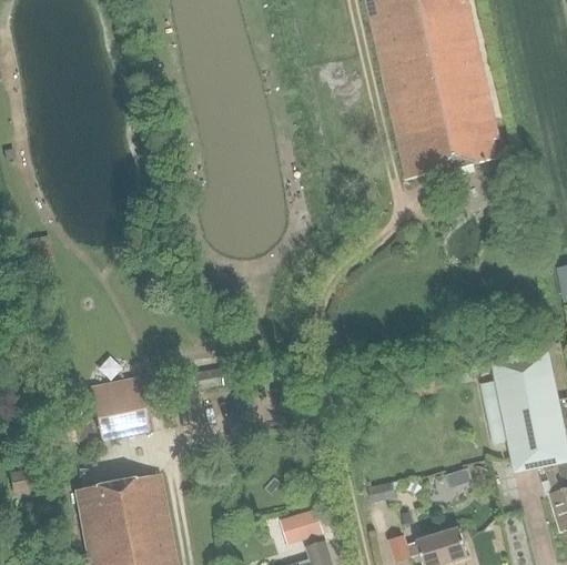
[(494,138),(498,137),(466,0),(364,0),(405,179),(498,158),(494,138)]
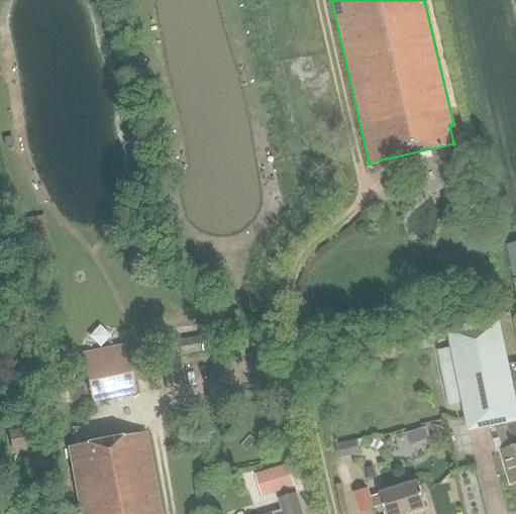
[(447,330),(450,346),(437,348),(448,402),(461,399),(468,429),(496,424),(503,448),(499,449),(506,470),(508,469),(512,483),(515,481),(515,362),(508,364),(499,319),(447,330)]
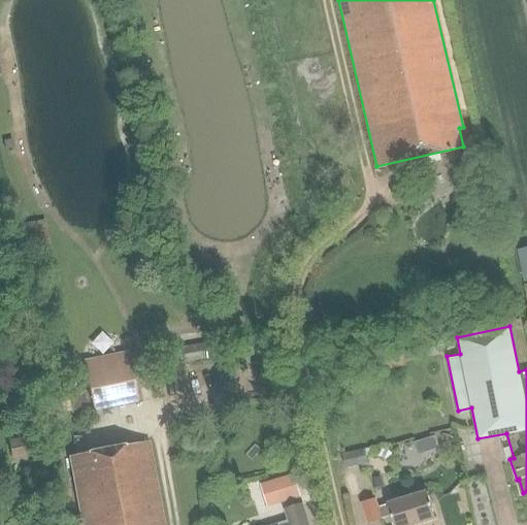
[(202,342),(177,347),(179,362),(205,357),(202,342)]
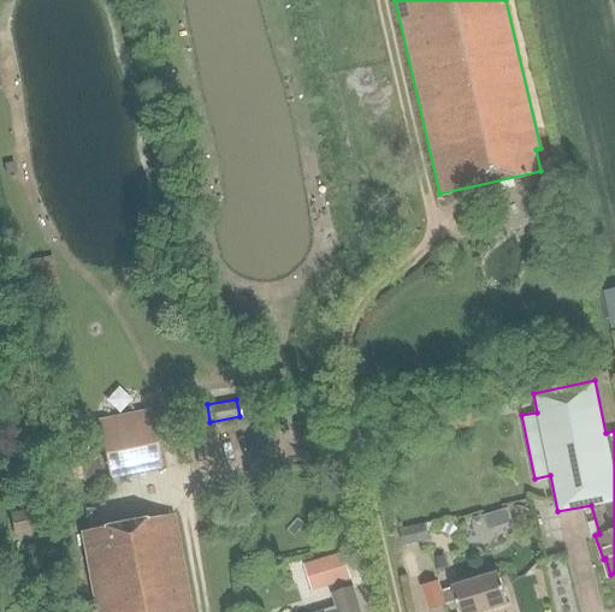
[(108,477),(161,465),(148,406),(96,419),(108,477)]
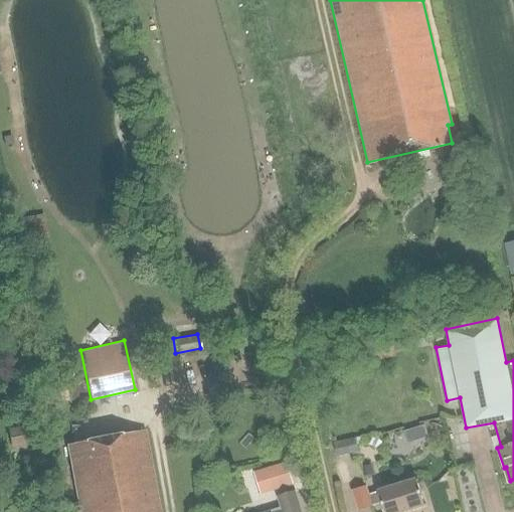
[(29,424),(7,429),(10,448),(32,444),(29,424)]
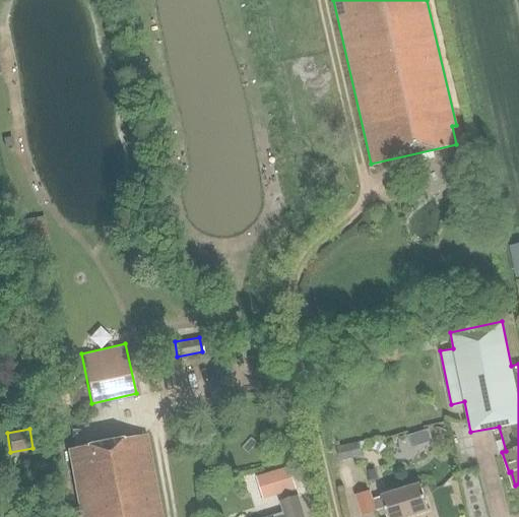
[(68,449),(80,516),(161,516),(146,434),(68,449)]
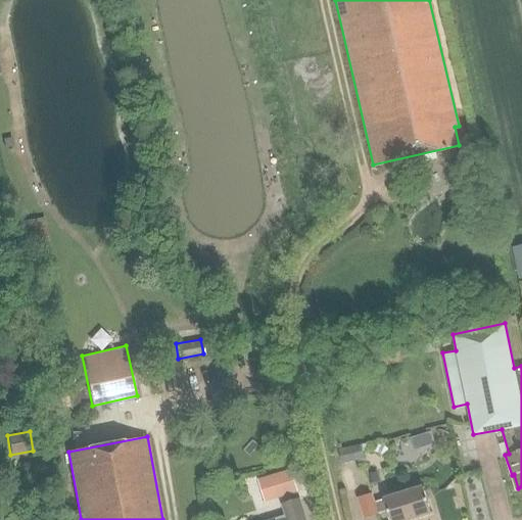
[(361,443),(337,448),(339,458),(340,463),(364,458),(361,443)]
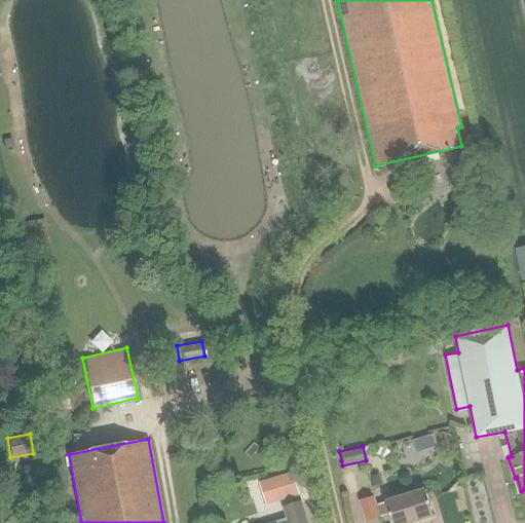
[(292,471),(269,478),(276,501),(299,494),(295,481),(292,471)]
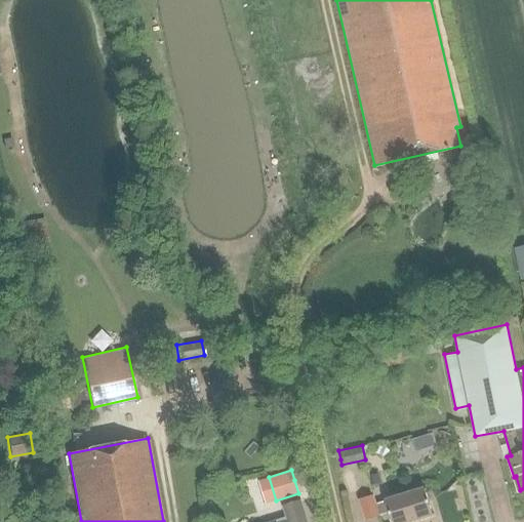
[(377,473),(370,474),(372,484),(378,482),(377,473)]
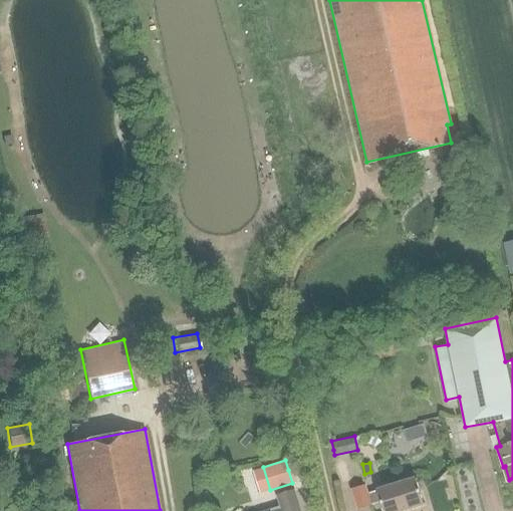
[(382,510),(397,510),(424,503),(416,478),(367,492),(364,484),(351,488),(357,508),(371,504),(370,503),(379,500),(382,510)]
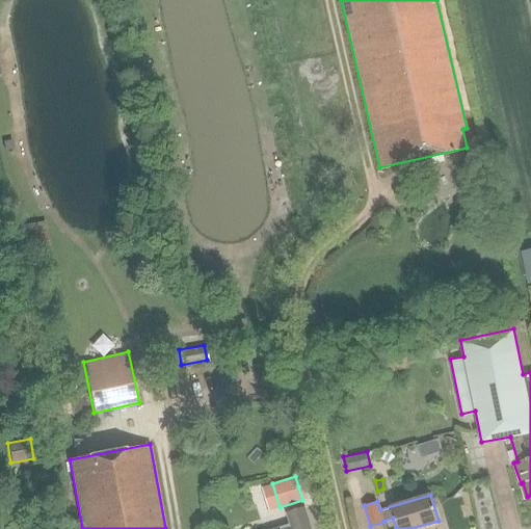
[(290,524),(273,528),(311,528),(304,506),(287,512),(290,524)]
